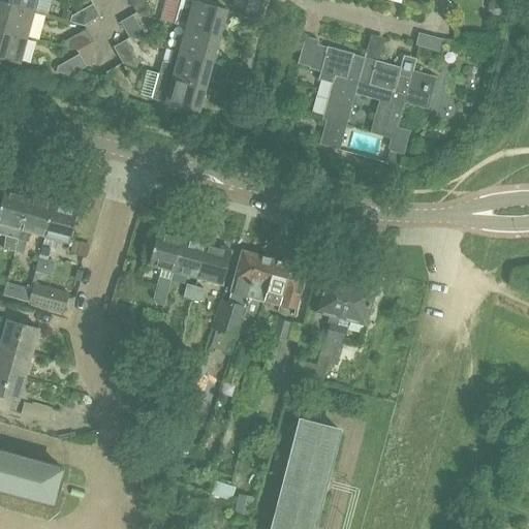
[(1,0),(0,4),(34,13),(37,0),(1,0)]
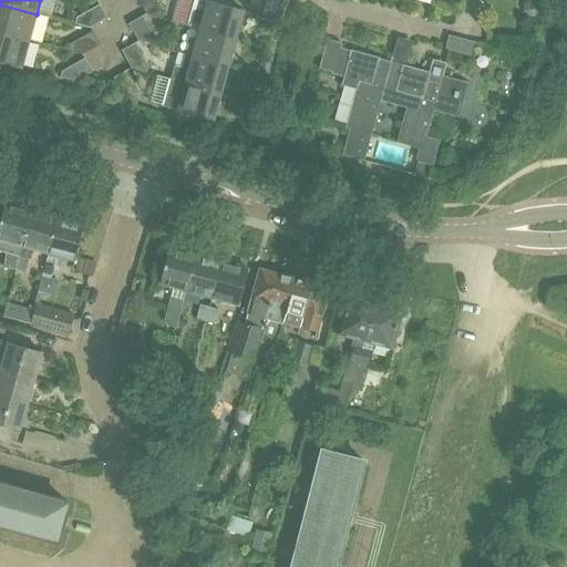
[(162,18),(163,11),(162,11),(156,0),(137,0),(145,13),(162,18)]
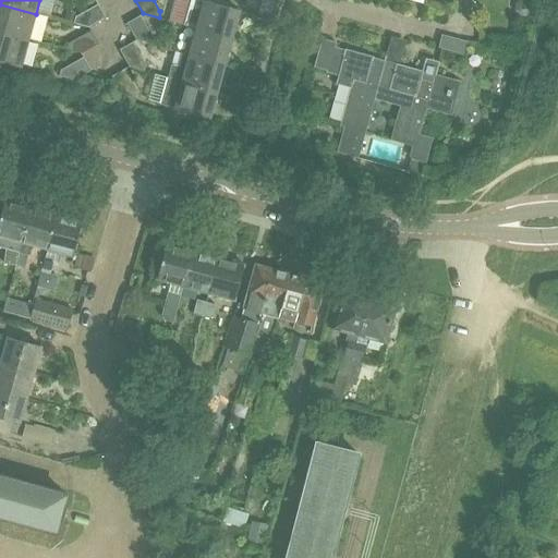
[(270,17),(274,4),(262,0),(257,13),(270,17)]
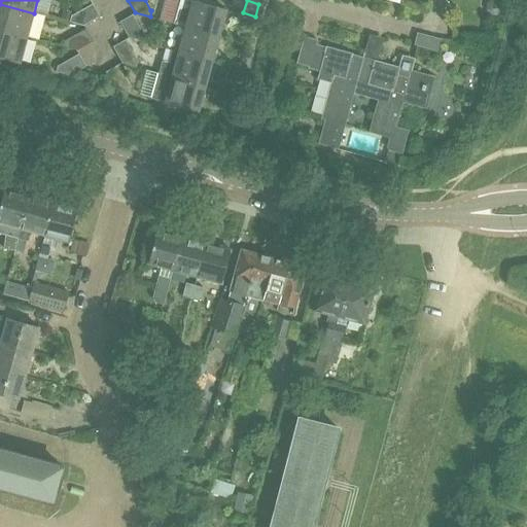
[(487,8),(491,13),(496,14),(501,11),(502,5),(499,0),(497,0),(491,0),(488,3),(487,8)]
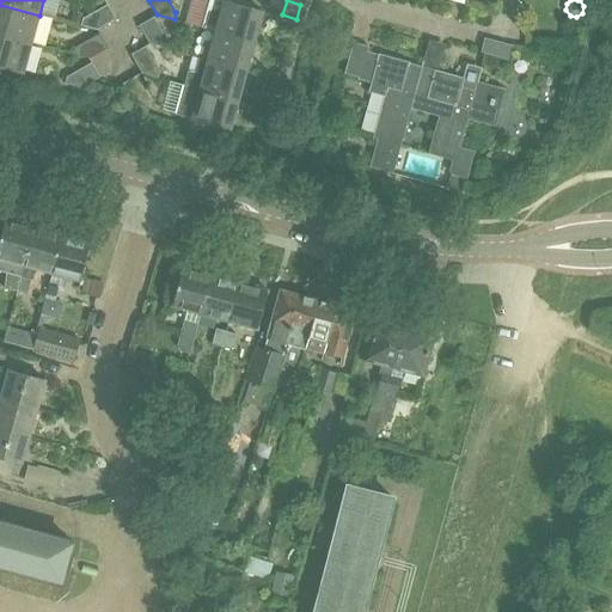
[(224,2),(215,32),(254,42),(262,12),(224,2)]
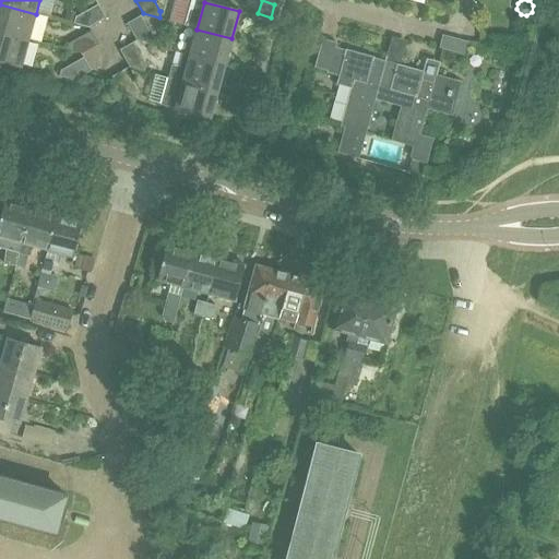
[(88,27),(106,18),(98,3),(76,16),(75,15),(73,23),(88,27)]
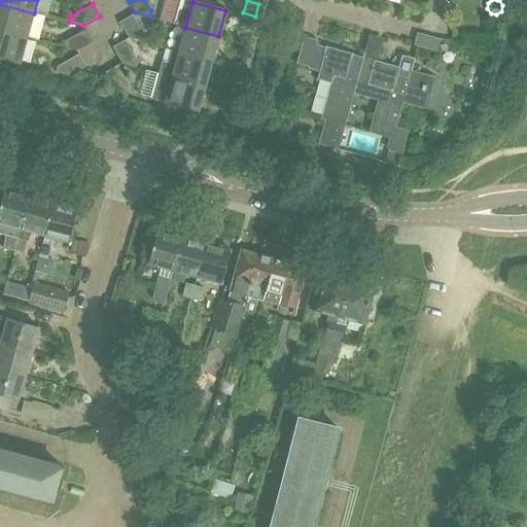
[(0,4),(0,5),(0,31),(27,39),(34,13),(0,4)]
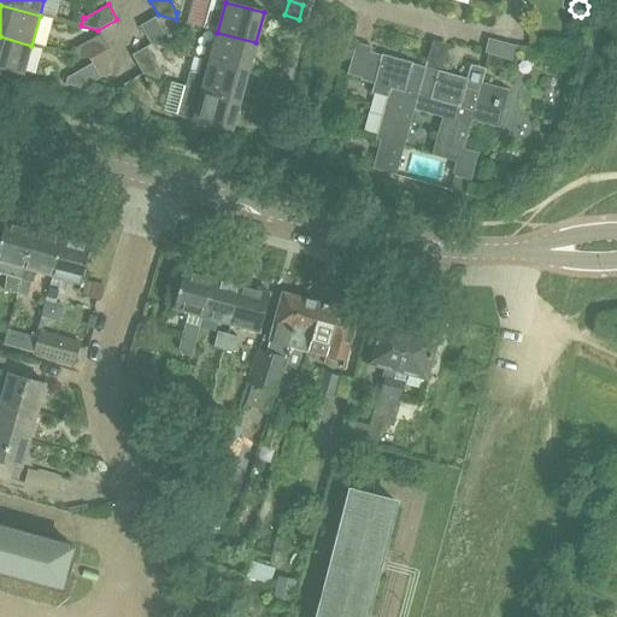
[(74,11),(70,21),(80,24),(82,13),(74,11)]
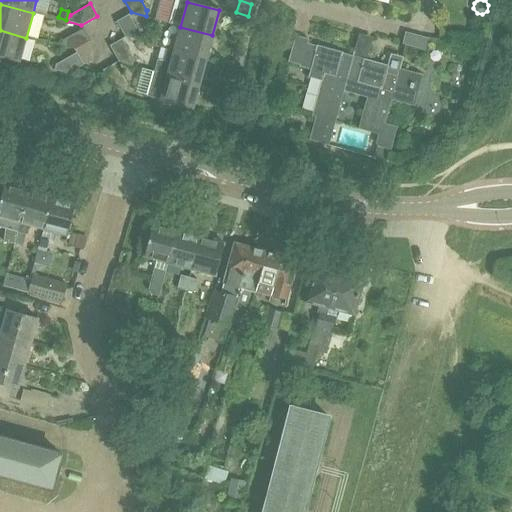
[(125,36),(127,37),(139,40),(140,34),(140,33),(128,14),(116,21),(125,36)]
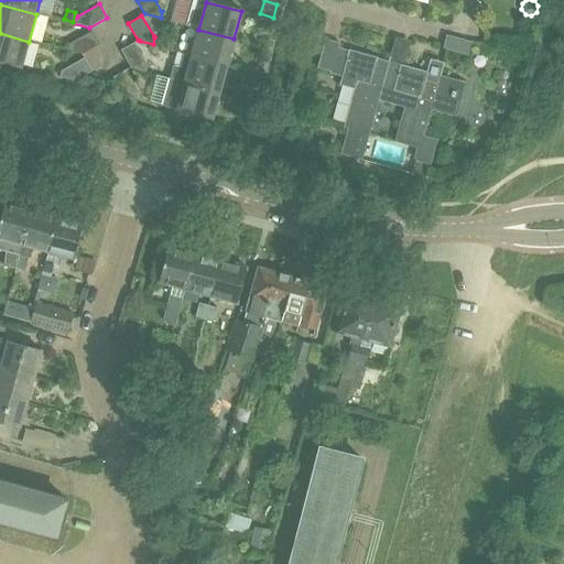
[(82,54),(99,44),(91,30),(69,43),(69,42),(67,50),(82,54)]
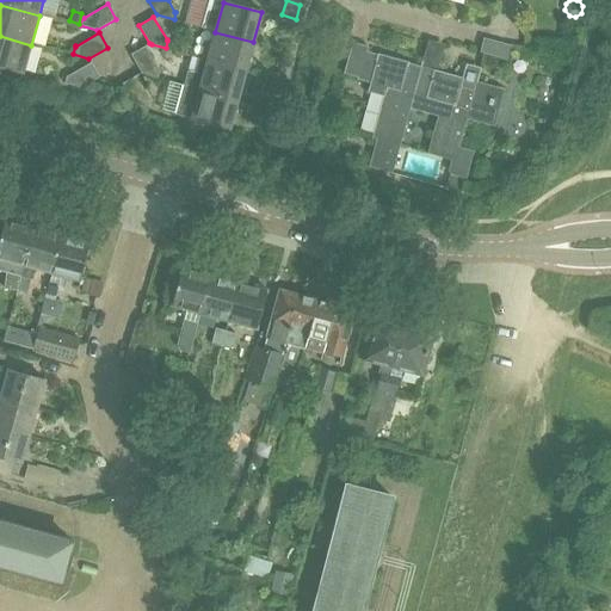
[(191,55),(191,56),(246,72),(253,42),(215,32),(211,43),(205,41),(201,57),(191,55)]
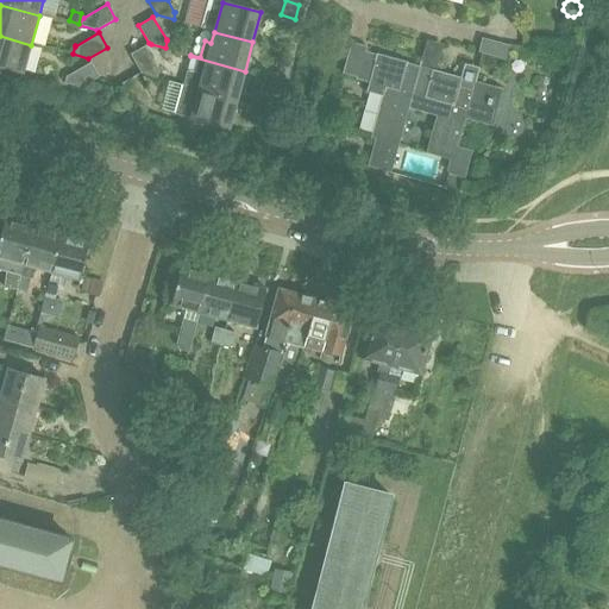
[(31,45),(0,36),(0,68),(23,75),(31,45)]
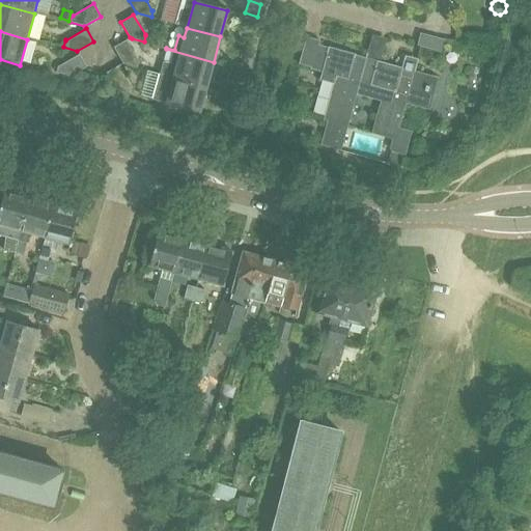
[(359,83),(356,93),(380,101),(370,134),(392,140),(390,147),(391,149),(388,165),(402,168),(406,154),(412,131),(399,128),(406,103),(429,110),(439,77),(426,74),(426,75),(415,72),(418,58),(406,55),(401,67),(380,62),(387,37),(372,33),(365,58),(358,83),(359,83)]
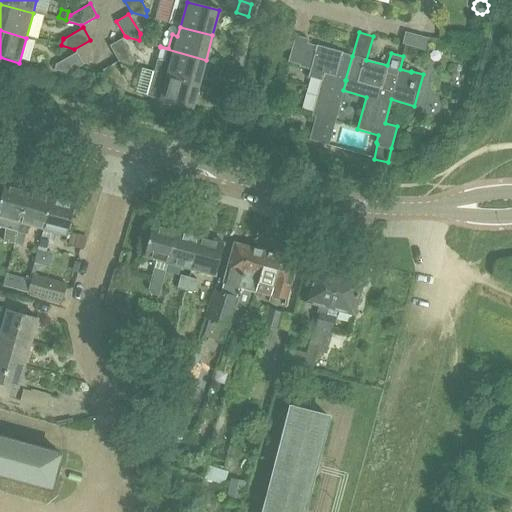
[(321,80),(311,116),(315,117),(309,140),(328,146),(343,90),(346,80),(345,80),(352,56),(307,44),(308,38),(294,34),(287,61),(299,64),(298,67),(309,70),(308,76),(321,80)]
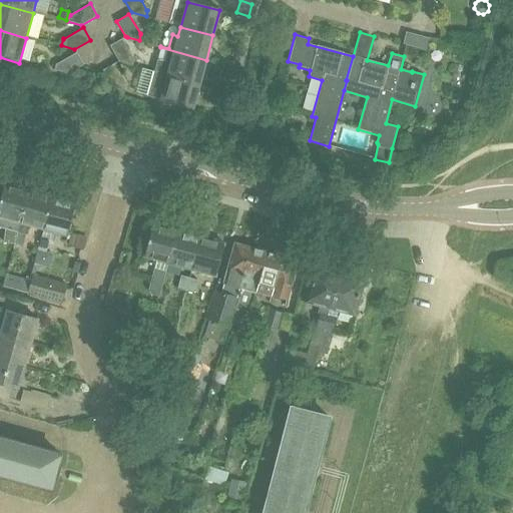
[(119,61),(127,63),(132,65),(134,58),(133,58),(122,38),(110,45),(119,61)]
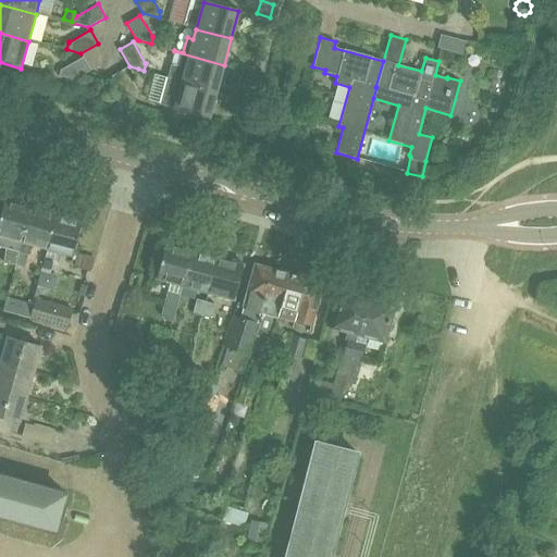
[(174,51),(166,78),(217,91),(224,65),(174,51)]
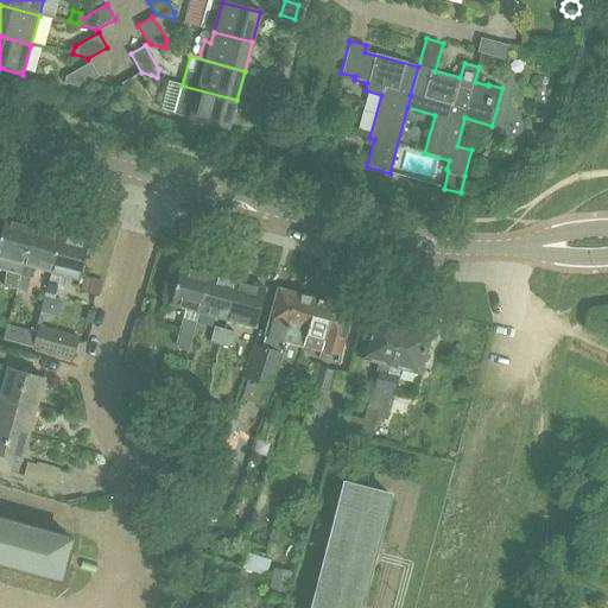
[(81,87),(100,76),(92,62),(68,75),(67,75),(64,82),(81,87)]
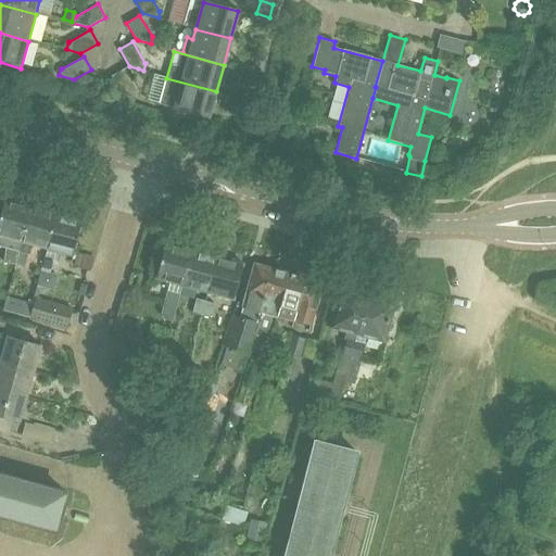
[(136,97),(138,89),(137,89),(125,67),(112,75),(122,92),(136,97)]
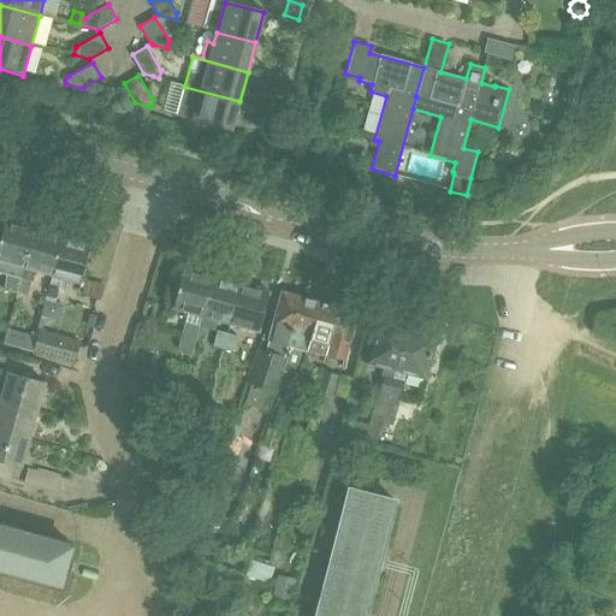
[(240,101),(184,87),(176,117),(231,131),(240,101)]
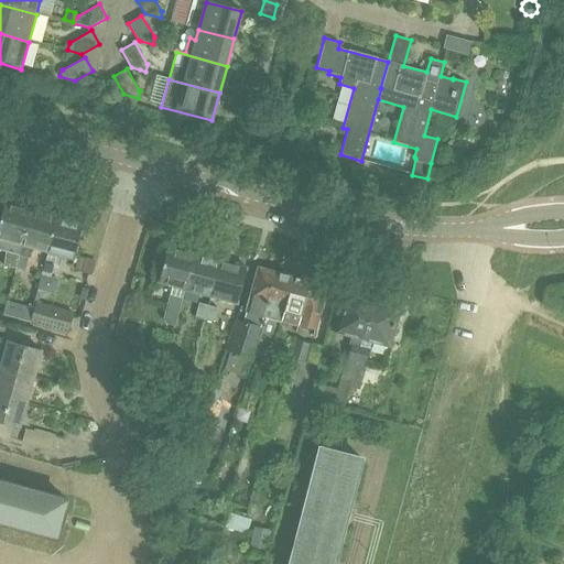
[(0,214),(0,249),(6,250),(3,263),(7,264),(15,267),(31,209),(20,206),(19,203),(10,201),(8,203),(3,202),(0,214)]
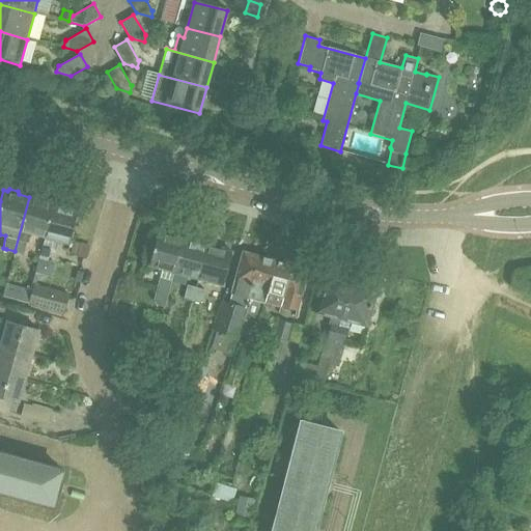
[(29,197),(15,251),(24,253),(30,233),(45,238),(54,204),(53,204),(52,201),(45,199),(43,201),(29,197)]
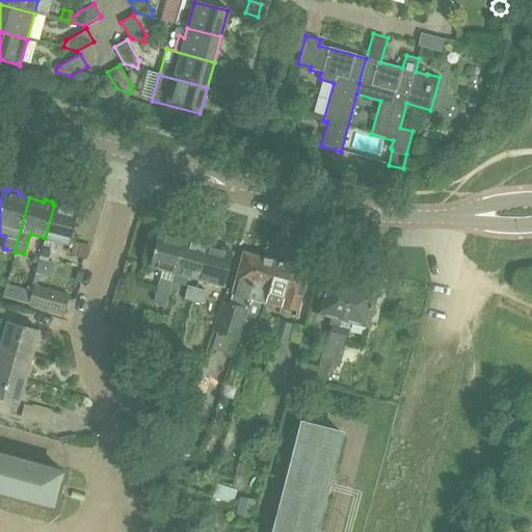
[(54,205),(45,238),(38,258),(48,261),(52,249),(56,250),(58,241),(69,244),(78,211),(75,210),(75,208),(67,206),(63,207),(54,205)]
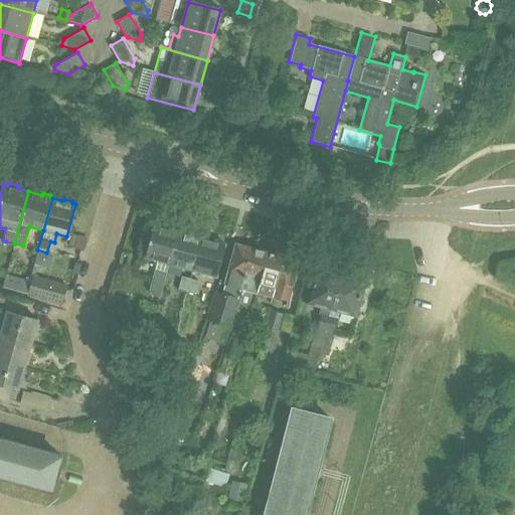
[(155,269),(150,286),(149,289),(152,294),(161,297),(169,263),(177,229),(168,227),(167,224),(159,221),(157,224),(154,223),(145,256),(160,261),(157,269),(155,269)]
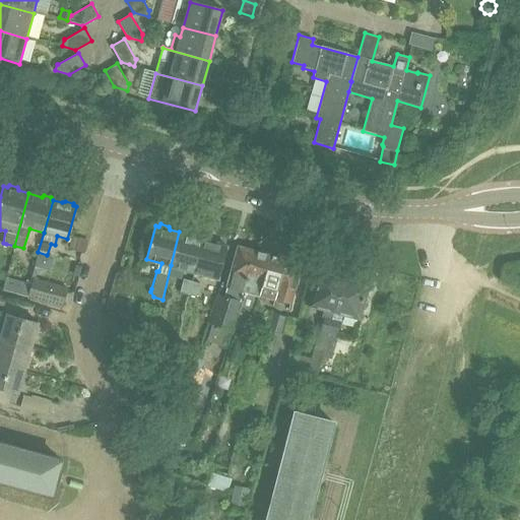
[(179,232),(171,265),(195,272),(203,238),(193,236),(191,233),(184,231),(182,233),(179,232)]
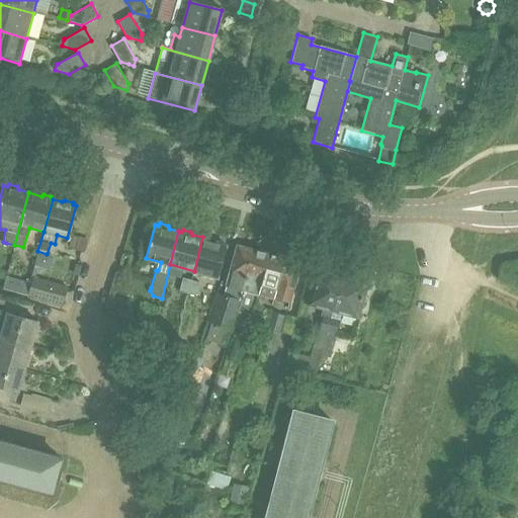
[(72,235),(68,247),(83,251),(86,239),(72,235)]
